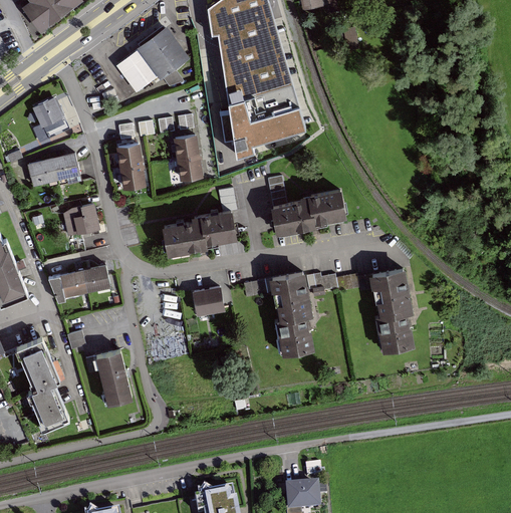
[(28,0),(30,3),(23,8),(38,29),(78,1),(77,0),(28,0)]
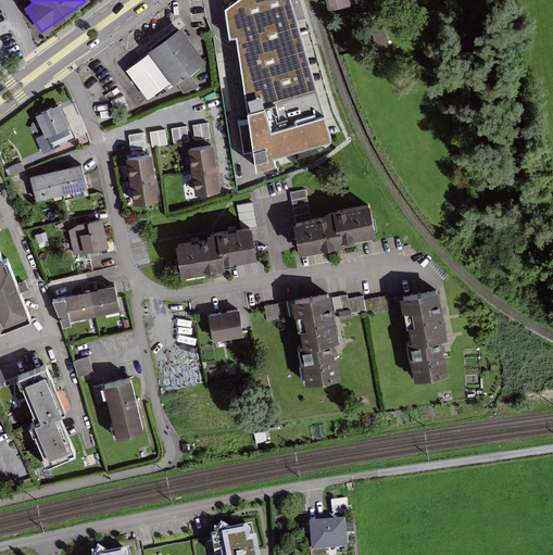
[(225,0),(229,29),(236,27),(256,154),(276,149),(274,141),(332,124),(293,0),(225,0)]
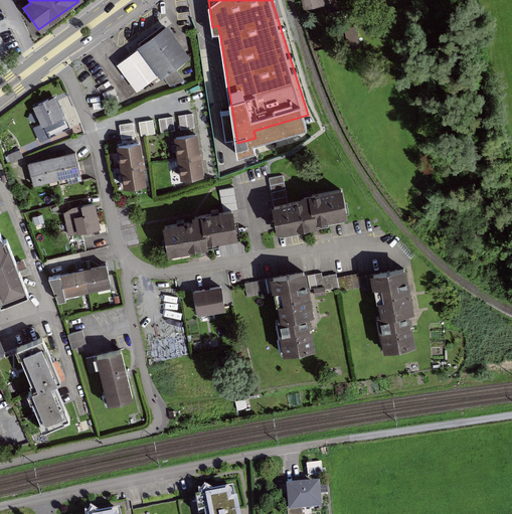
[(299,0),(301,10),(320,6),(318,0),(299,0)]
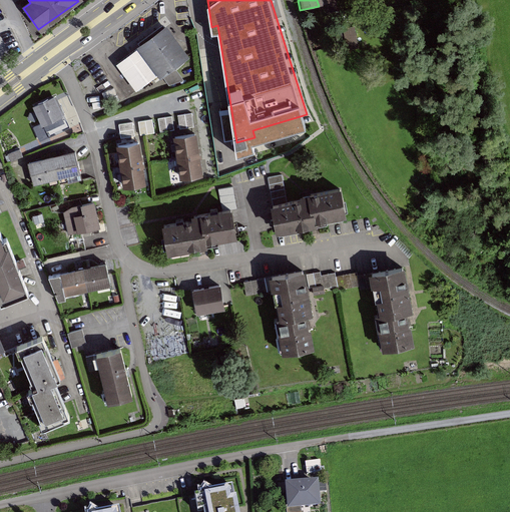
[(352,27),(339,30),(343,51),(356,49),(352,27)]
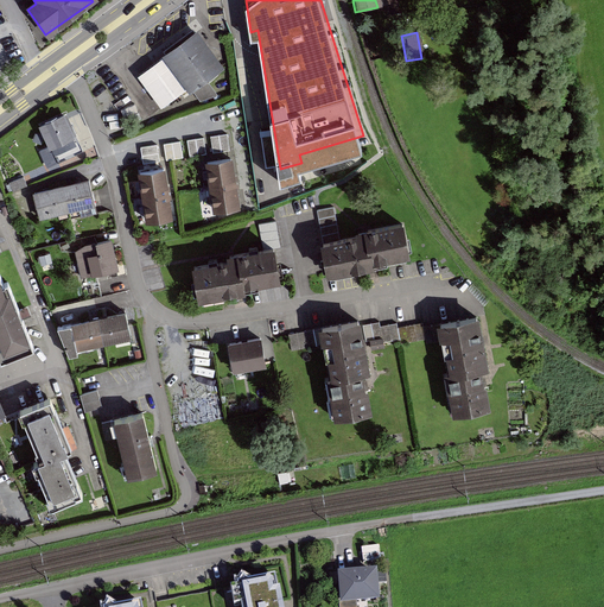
[(216,73),(191,37),(132,78),(158,114),(216,73)]
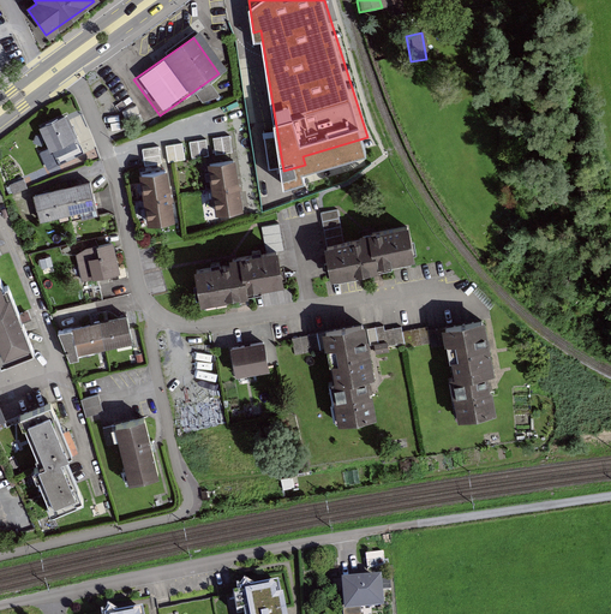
[(66,117),(40,129),(57,166),(83,154),(66,117)]
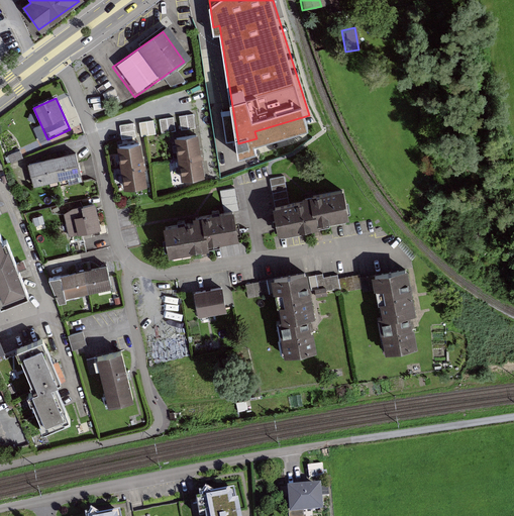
[(152,120),(138,121),(140,136),(155,134),(152,120)]
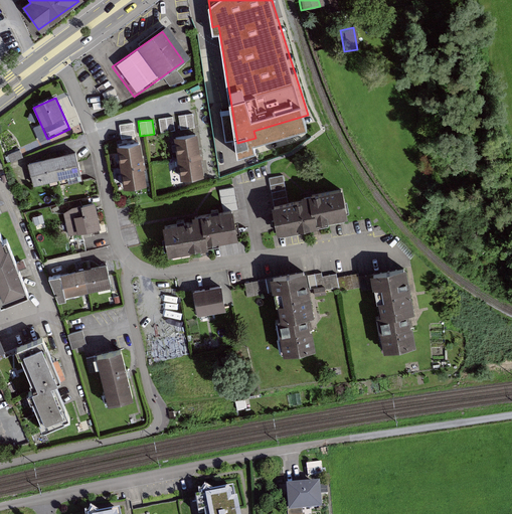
[(196,168),(190,126),(164,130),(170,172),(196,168)]
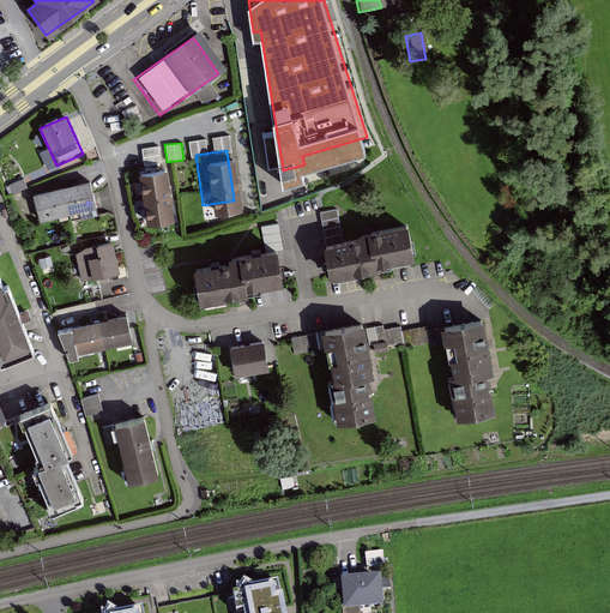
[(167,212),(158,161),(125,167),(134,217),(167,212)]
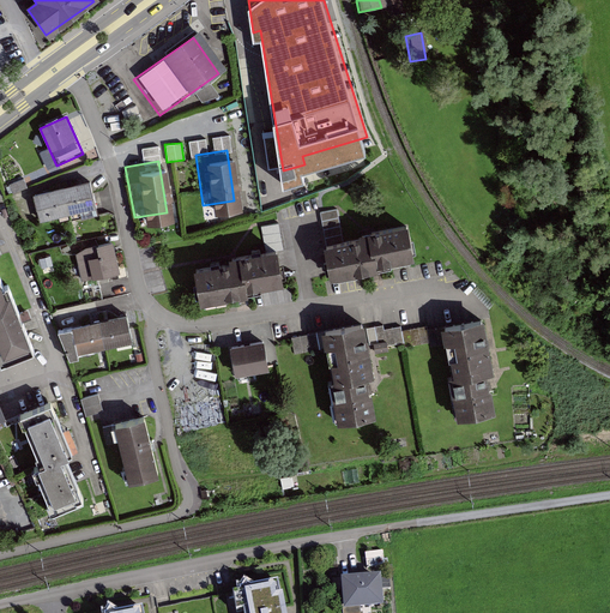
[(89,182),(32,196),(40,223),(94,210),(89,182)]
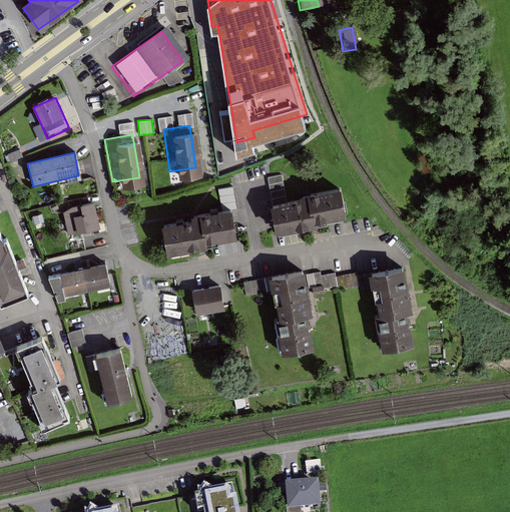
[(295,206),(266,209),(269,238),(311,234),(310,227),(344,223),(341,193),(294,198),(295,206)]
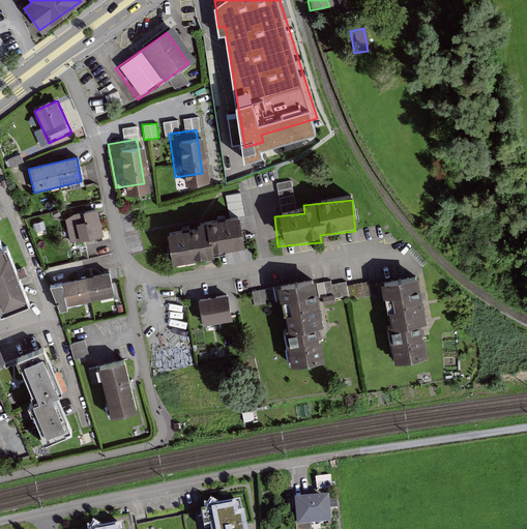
[(241,239),(239,208),(188,212),(189,223),(156,226),(158,259),(206,255),(205,241),(241,239)]
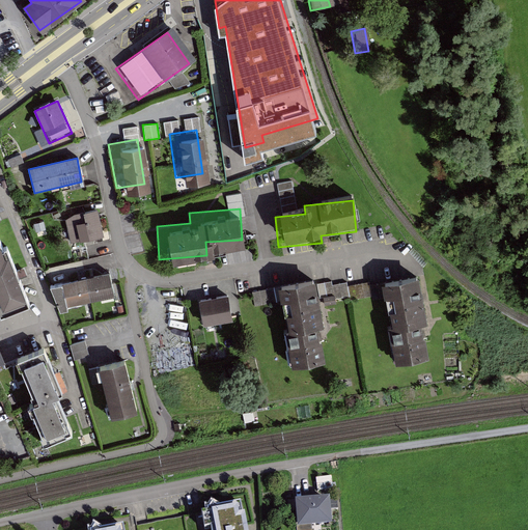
[(98,211),(66,218),(73,243),(104,236),(98,211)]
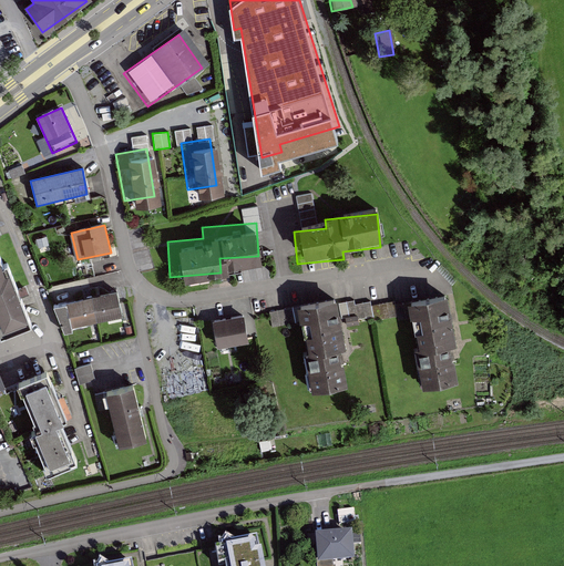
[(0,336),(29,325),(23,309),(0,253),(0,336)]
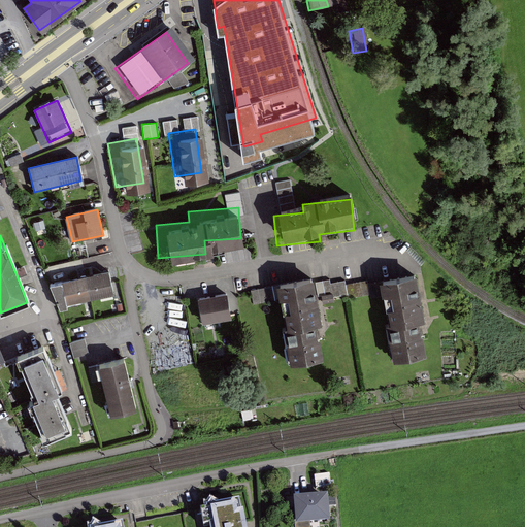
[(109,272),(63,282),(67,305),(113,296),(109,272)]
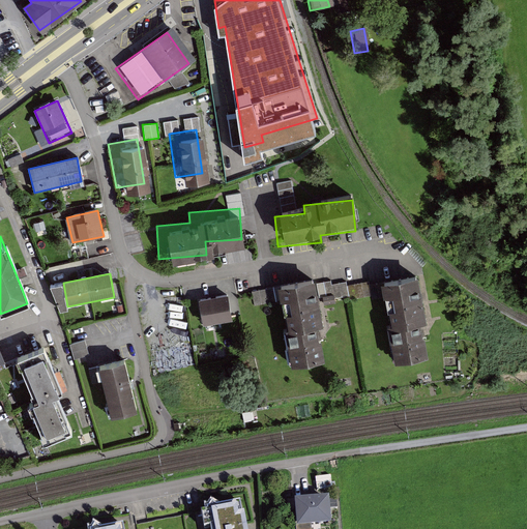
[(423,320),(414,273),(379,280),(387,323),(385,323),(392,360),(425,355),(417,322),(423,320)]
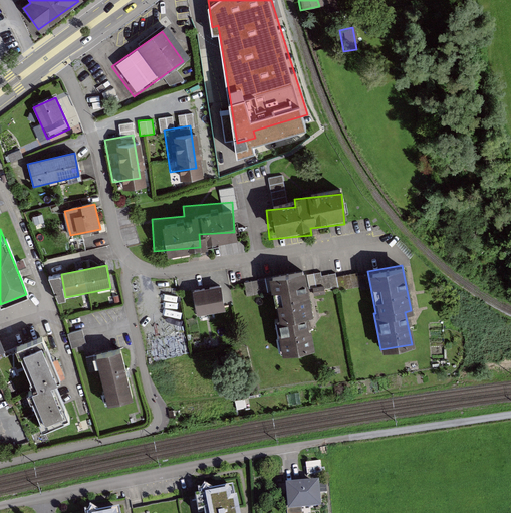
[(310,313),(302,268),(268,274),(275,316),(274,317),(280,353),(311,348),(304,314),(310,313)]
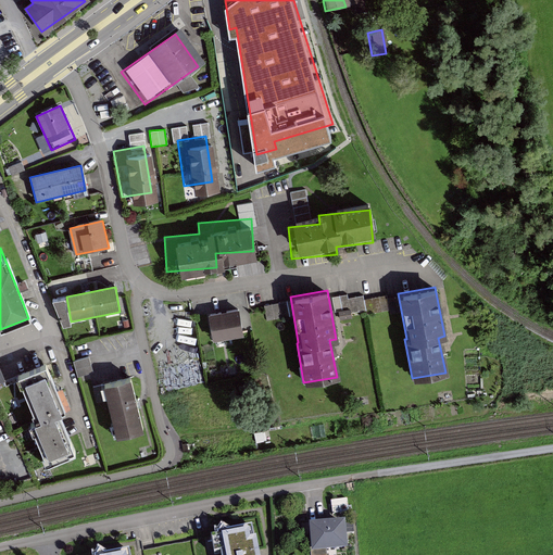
[(241,335),(237,308),(205,314),(210,340),(241,335)]
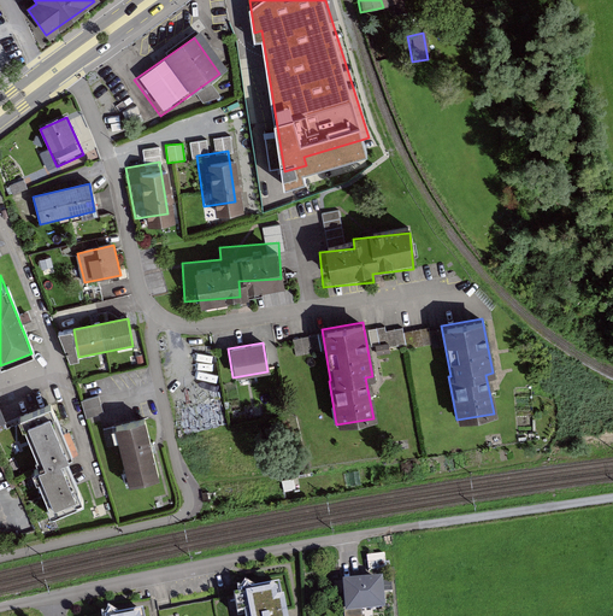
[(99,414),(95,397),(78,402),(83,418),(99,414)]
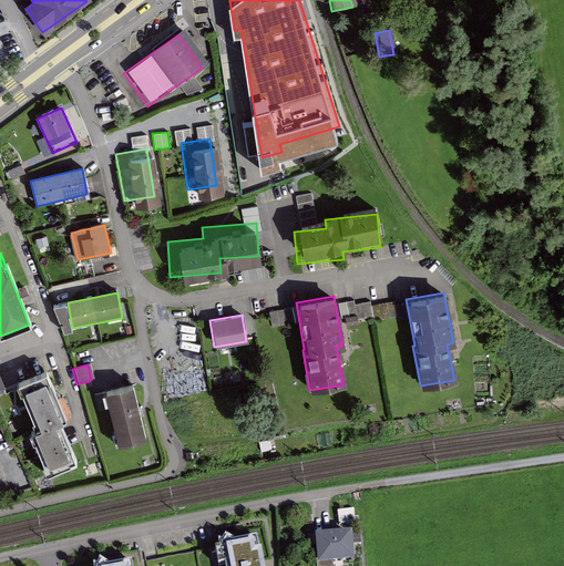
[(49,373),(20,384),(41,431),(37,433),(54,474),(79,463),(61,424),(70,421),(49,373)]
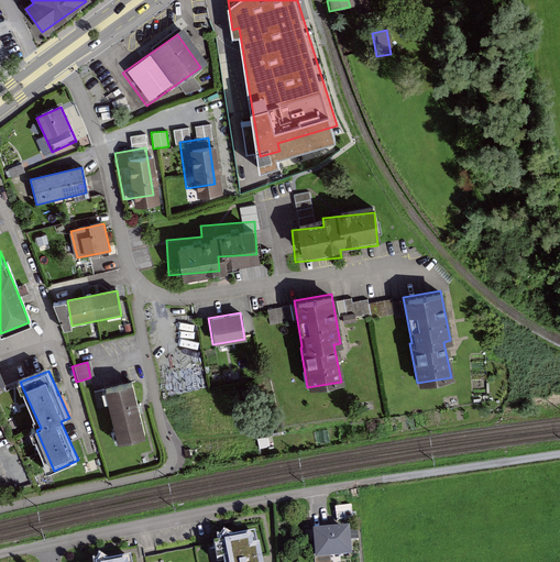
[(131,384),(102,390),(116,443),(143,437),(131,384)]
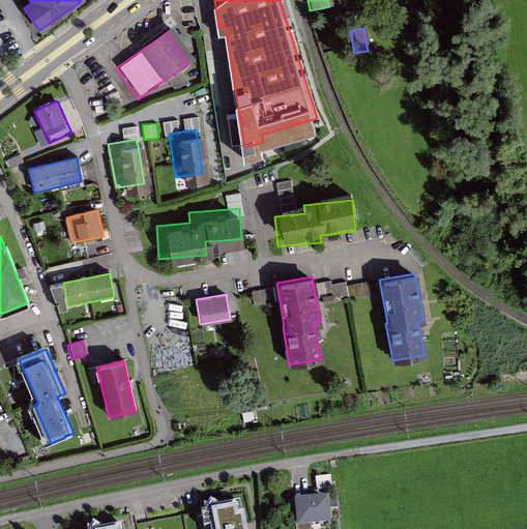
[(315,476),(316,487),(330,486),(329,475),(315,476)]
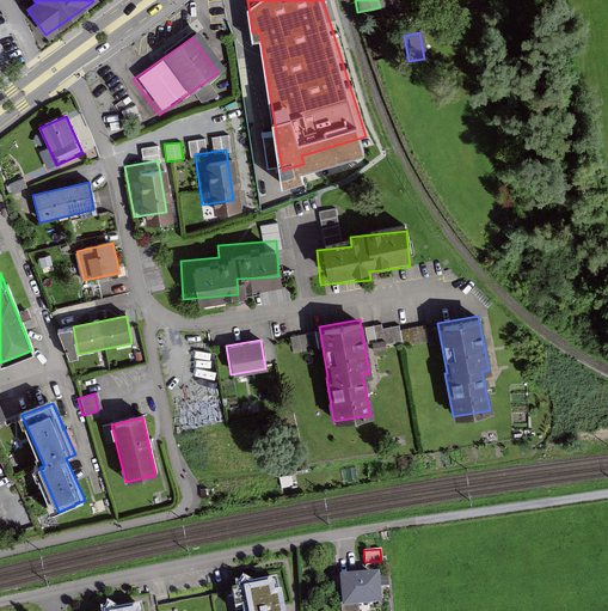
[(376,572),(337,575),(339,606),(379,602),(376,572)]
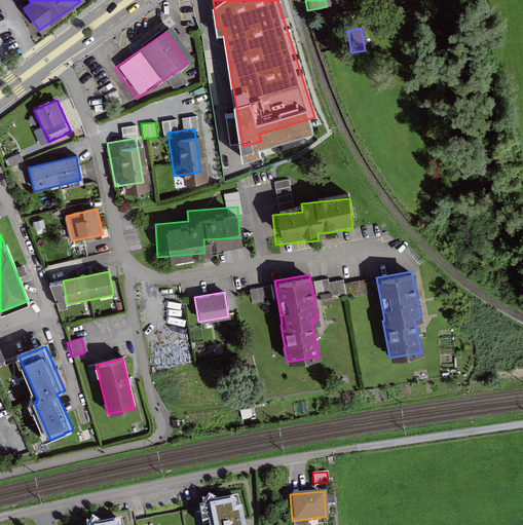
[(241,524),(237,501),(198,509),(200,524),(241,524)]
